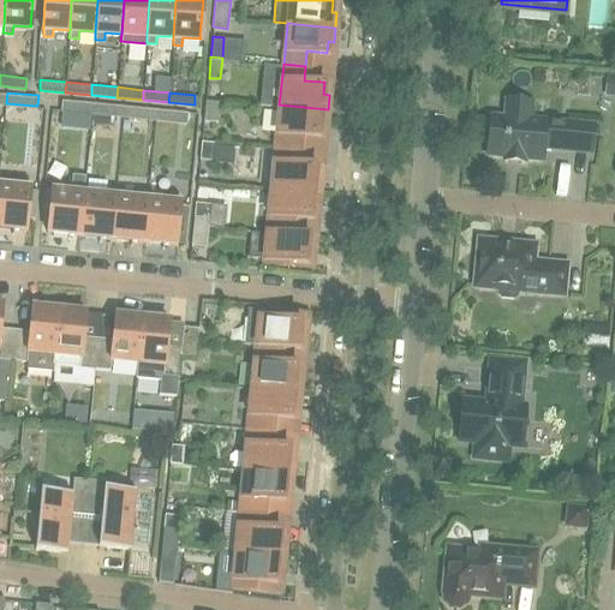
[(542,156),(544,144),(591,149),(595,123),(530,117),(531,100),(526,99),(523,95),(519,94),(514,95),(511,97),(507,97),(506,115),(490,114),(487,151),(505,153),(505,157),(524,160),(524,155),(542,156)]
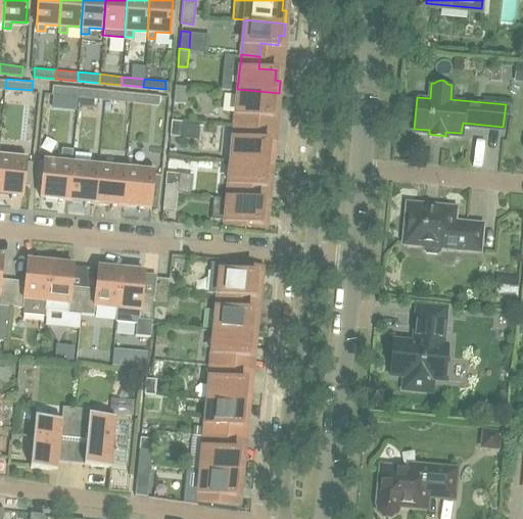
[(79,95),(80,86),(52,83),(51,92),(79,95)]
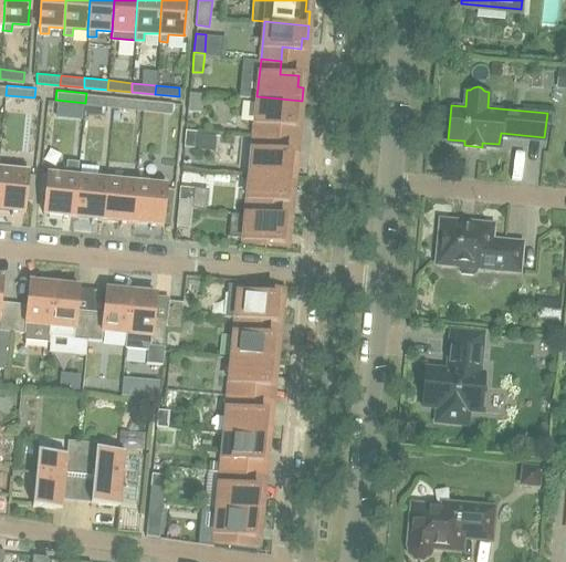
[(202,92),(189,91),(187,108),(201,110),(202,92)]
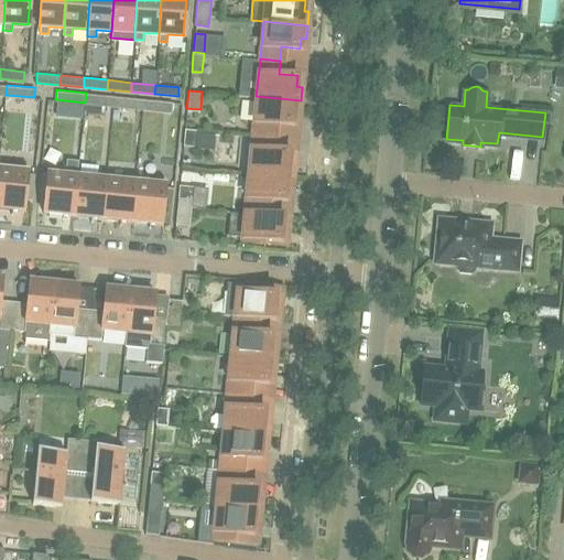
[(115,96),(86,93),(85,103),(114,105),(115,96)]
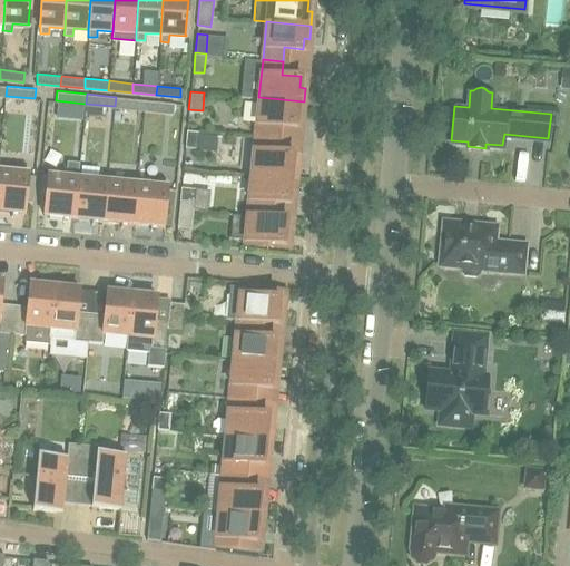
[(144,109),(145,99),(116,97),(115,106),(144,109)]
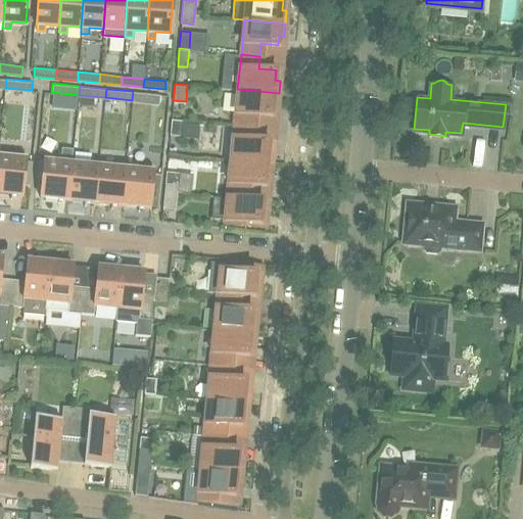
[(279,93),(237,89),(234,124),(252,126),(254,113),(272,115),(273,105),(277,105),(279,93)]
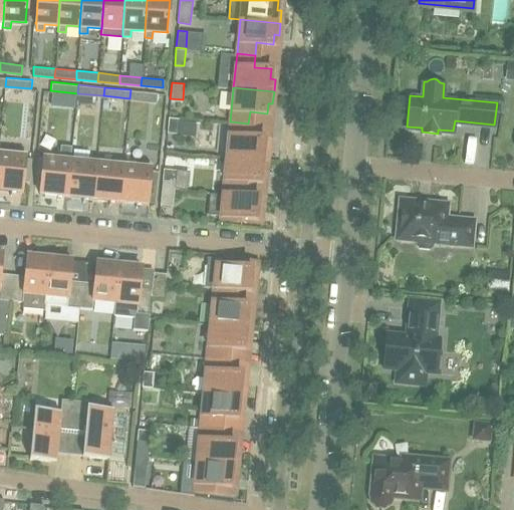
[(157,92),(131,89),(130,98),(157,100),(157,92)]
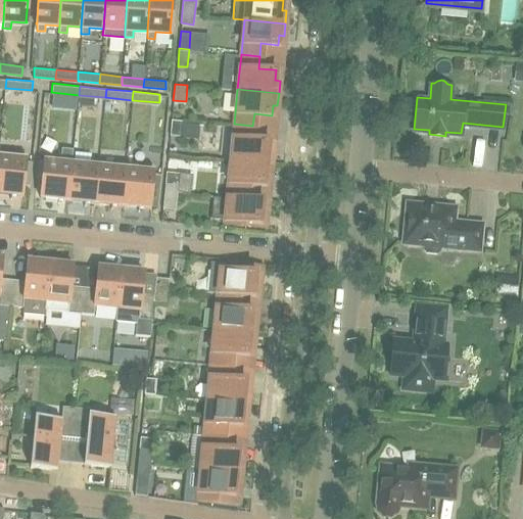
[(180,135),(182,120),(172,119),(170,134),(180,135)]
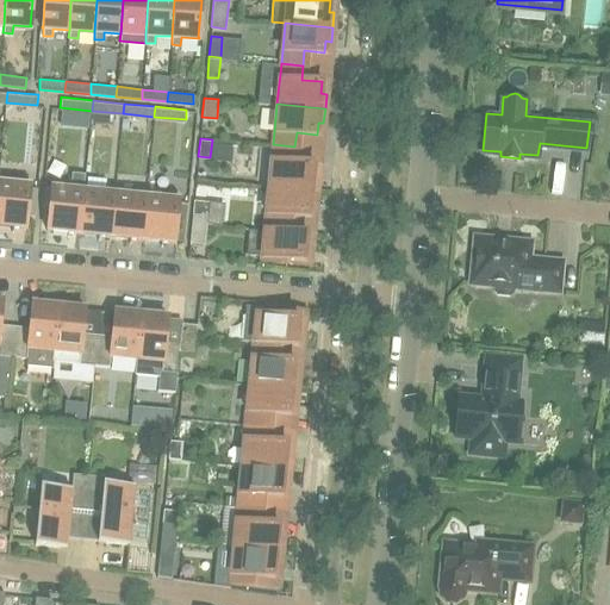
[(294,147),(273,144),(269,186),(317,189),(318,175),(312,175),(313,163),(293,161),(294,147)]
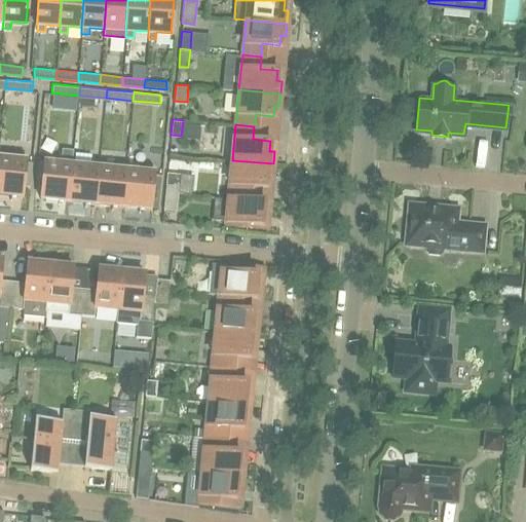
[(0,155),(0,192),(23,195),(23,193),(26,159),(27,160),(27,158),(25,158),(26,152),(16,151),(16,157),(0,155)]
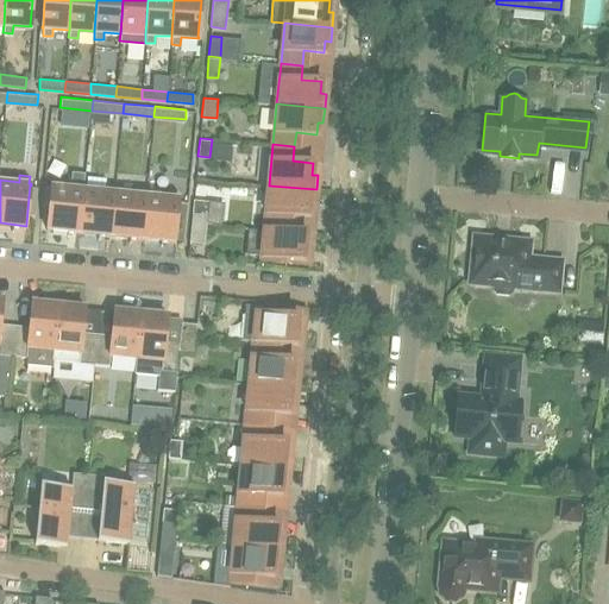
[(80,231),(83,189),(85,181),(74,180),(74,188),(50,186),(50,187),(51,187),(48,226),(46,226),(46,227),(80,231)]
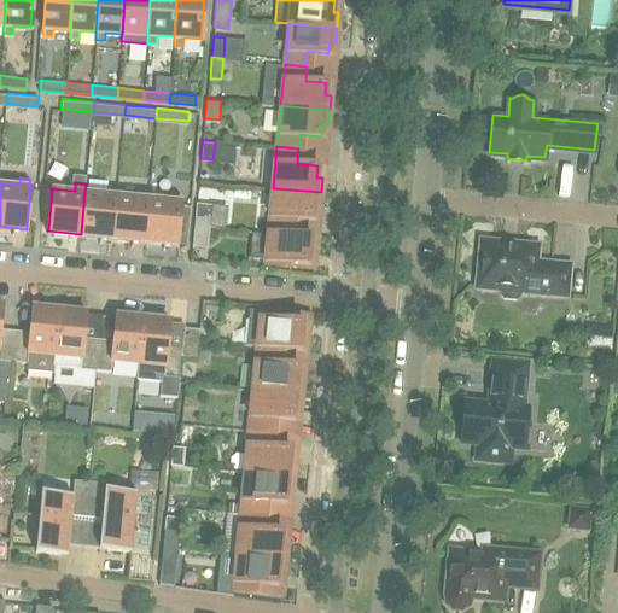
[(112,237),(116,194),(117,187),(108,186),(106,193),(85,192),(81,234),(112,237)]
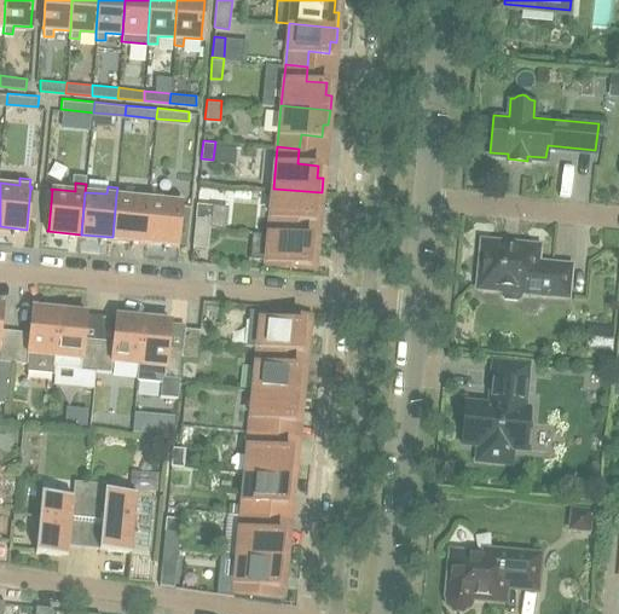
[(116,195),(113,237),(144,241),(149,198),(149,190),(139,189),(138,197),(116,195)]
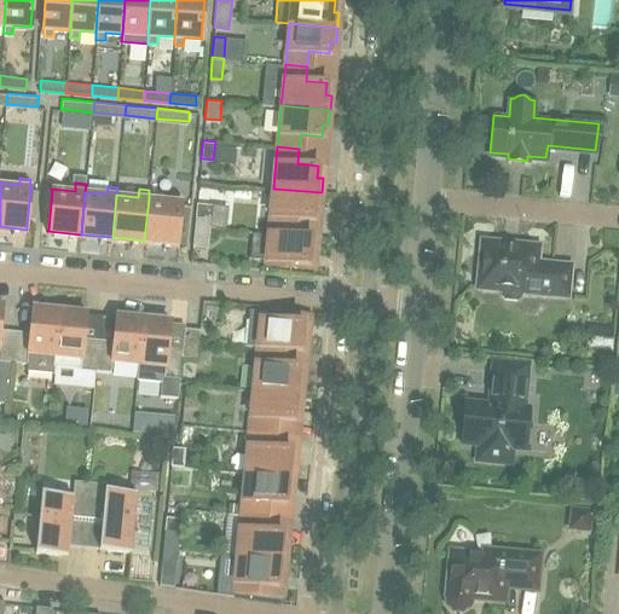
[(322,192),(273,189),(268,232),(290,235),(290,233),(293,216),(313,219),(314,207),(319,208),(322,192)]
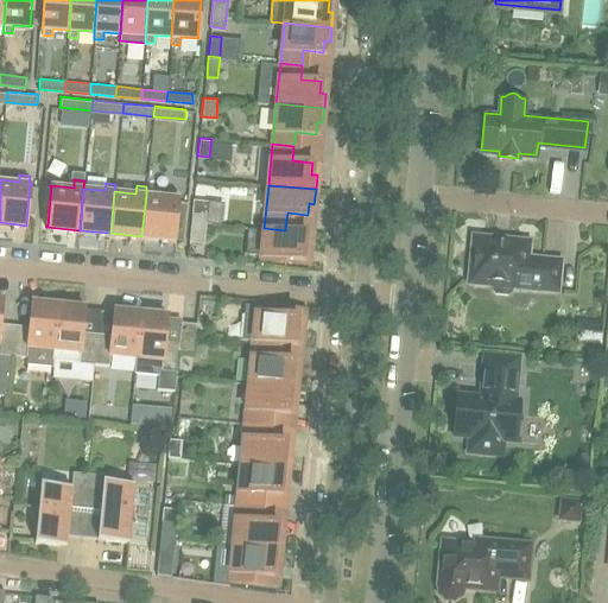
[(146,195),(141,236),(175,240),(175,237),(173,237),(178,200),(179,198),(177,197),(178,190),(168,189),(166,196),(146,195)]
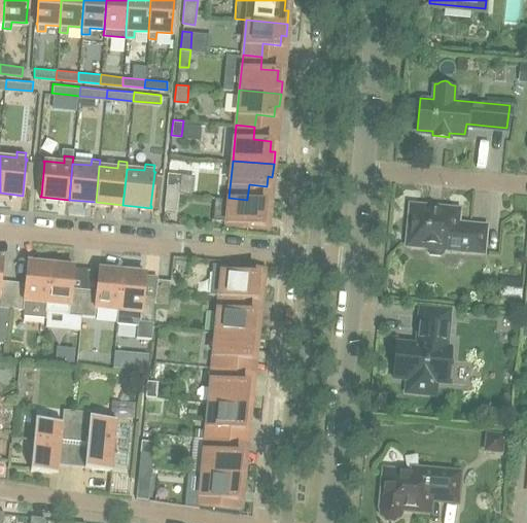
[(179,184),(180,173),(168,171),(166,183),(179,184)]
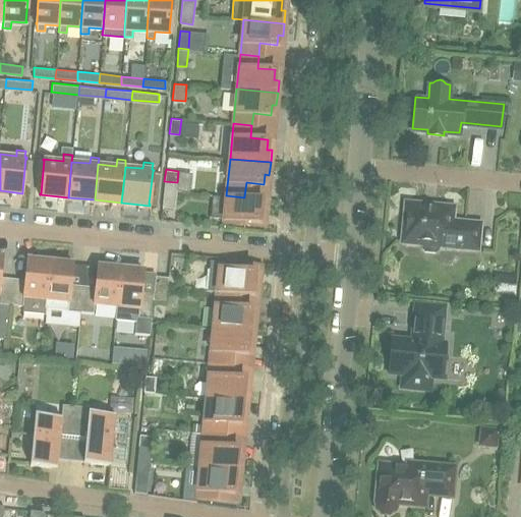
[(177,182),(164,181),(162,207),(175,208),(177,182)]
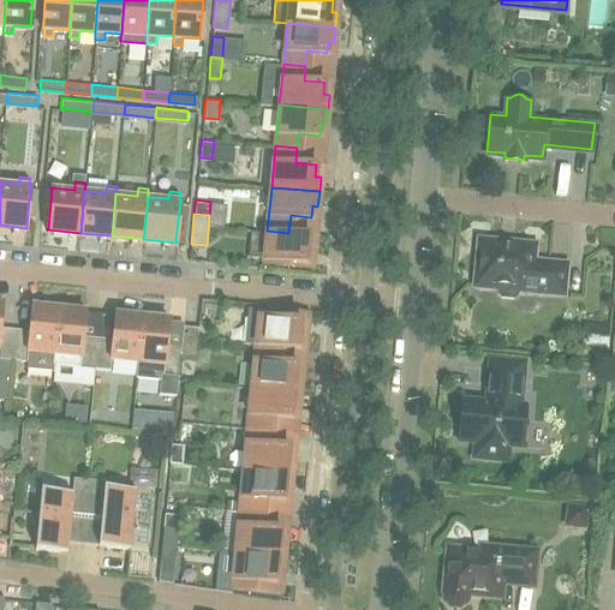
[(288,233),(267,231),(264,261),(288,263),(288,262),(286,262),(286,259),(306,262),(308,250),(314,251),(315,234),(288,232),(288,233)]
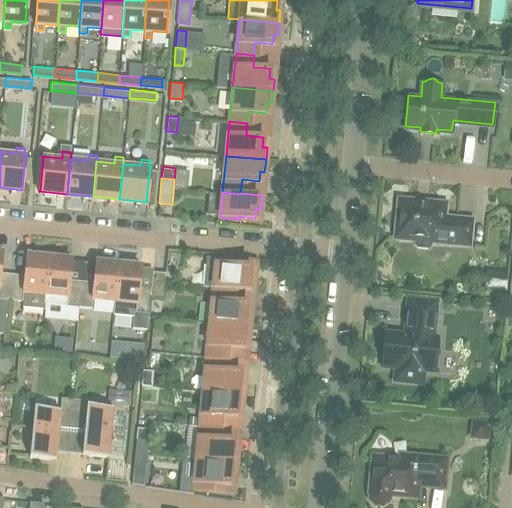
[(446,201),(398,196),(394,236),(414,238),(414,242),(417,245),(428,246),(431,244),(431,240),(469,243),(472,217),(444,215),(446,201)]
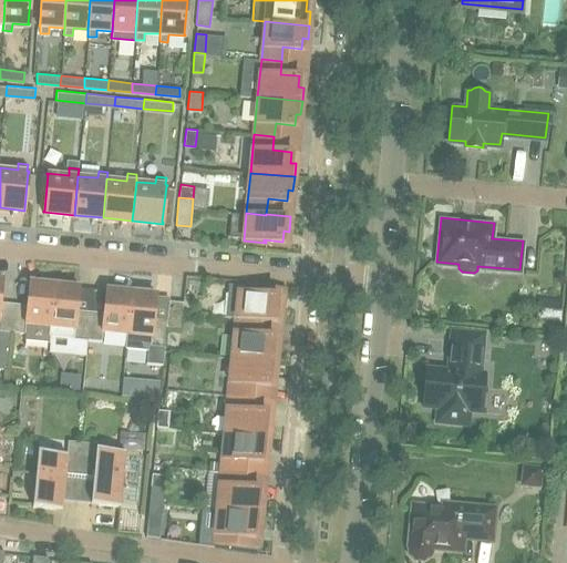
[(0,329),(11,330),(13,302),(0,299),(0,297),(2,279),(3,279),(3,278),(0,277),(0,273),(0,274),(0,273),(0,329)]
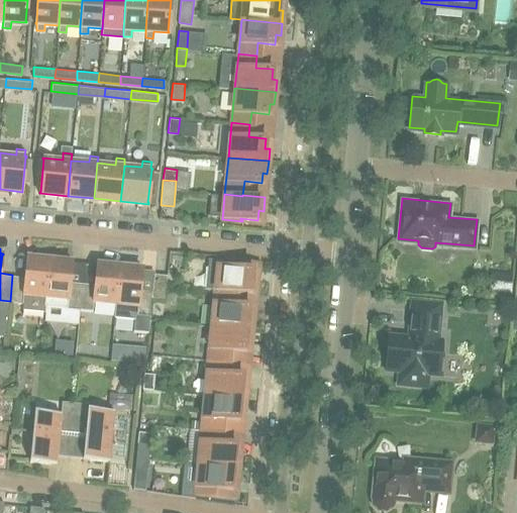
[(27,257),(25,276),(12,275),(10,301),(22,303),(27,308),(44,310),(49,258),(41,258),(42,253),(29,251),(29,255),(26,255),(26,257),(27,257)]
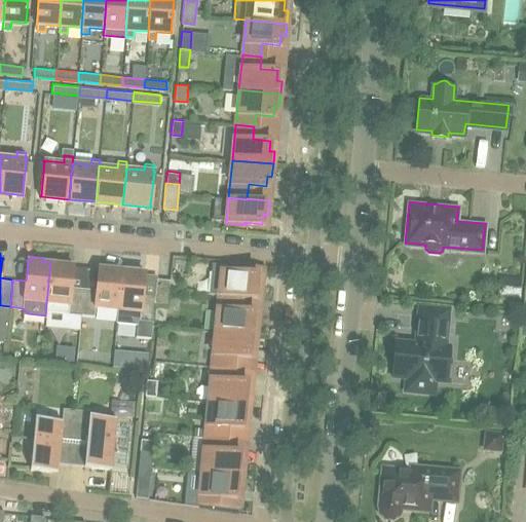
[(74,265),(71,264),(71,260),(59,259),(58,263),(50,262),(45,315),(46,310),(81,313),(84,287),(71,286),(73,266),(74,266),(74,265)]
